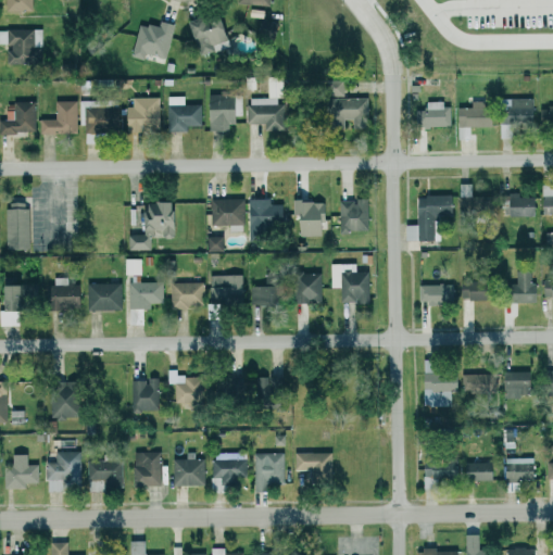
[(5,0),(7,12),(34,11),(33,0),(5,0)]
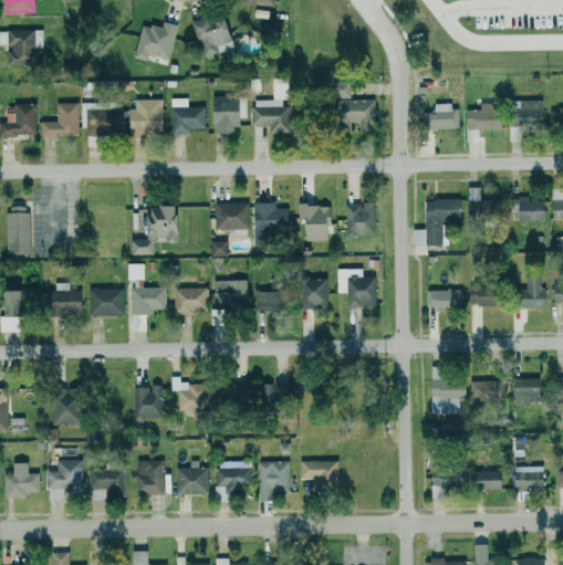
[(230,46),(225,16),(194,22),(200,56),(219,53),(218,49),(230,46)]
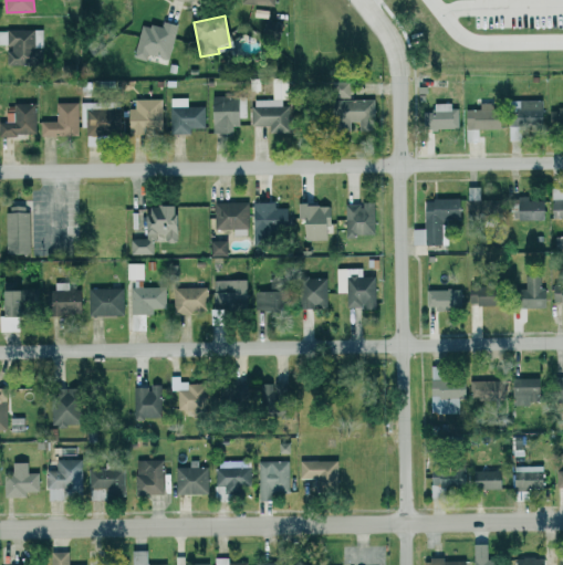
[(279,42),(283,23),(267,20),(263,39),(279,42)]
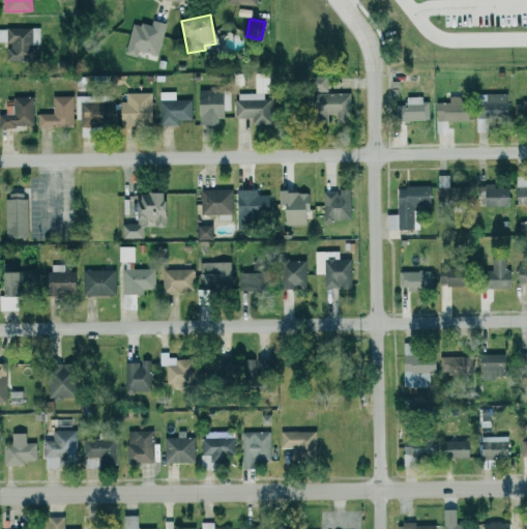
[(152,27),(134,22),(125,55),(138,58),(140,51),(159,55),(167,24),(153,21),(152,27)]
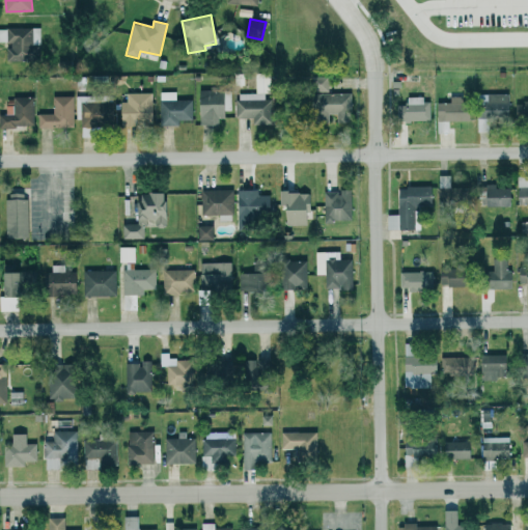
[(0,45),(7,45),(7,61),(40,61),(40,28),(0,28),(0,45)]
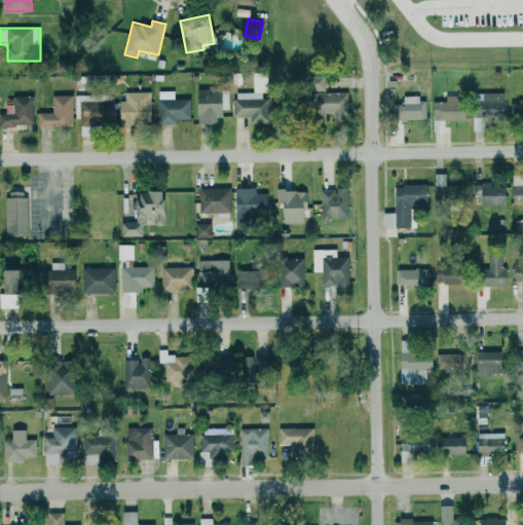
[(235,117),(252,117),(252,124),(272,123),(271,99),(266,99),(266,74),(254,74),(254,92),(235,92),(235,117)]
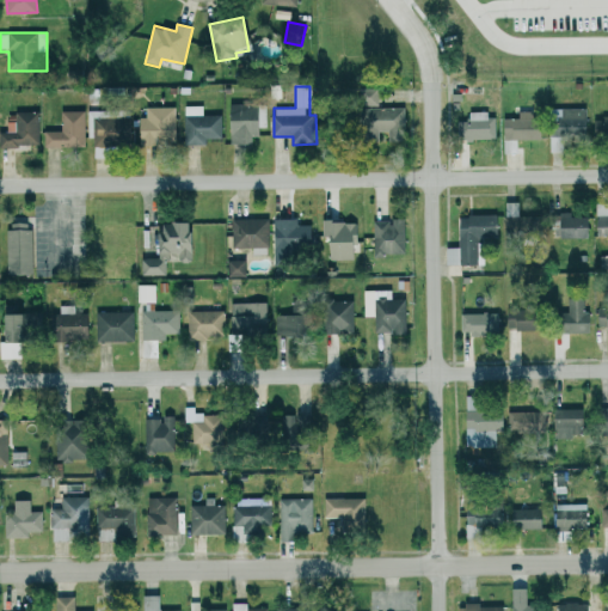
[(378,107),(378,89),(361,89),(361,107),(378,107)]
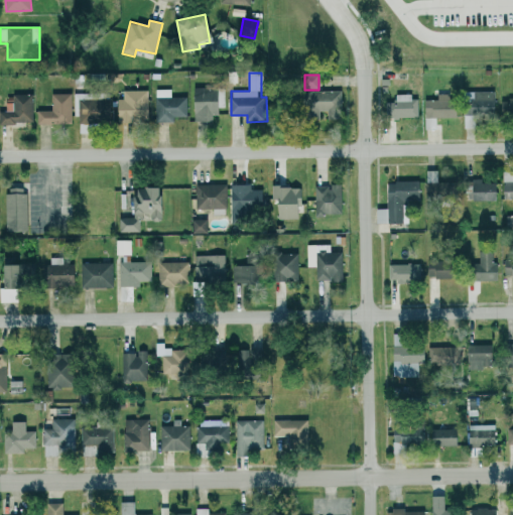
[(148,90),(125,91),(125,100),(118,100),(118,122),(149,121),(148,90)]
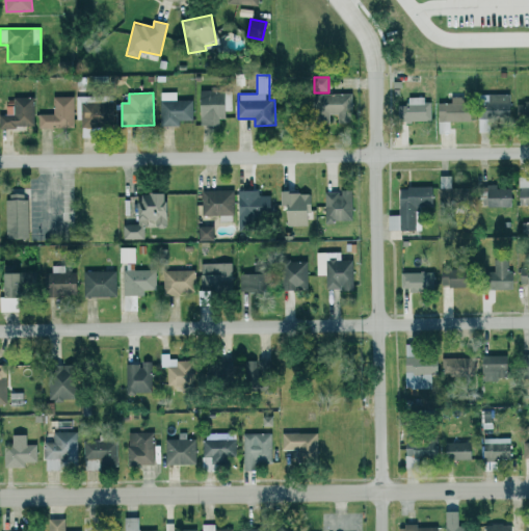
[(193,100),(179,101),(178,93),(161,93),(162,127),(181,126),(180,121),(193,121),(193,100)]
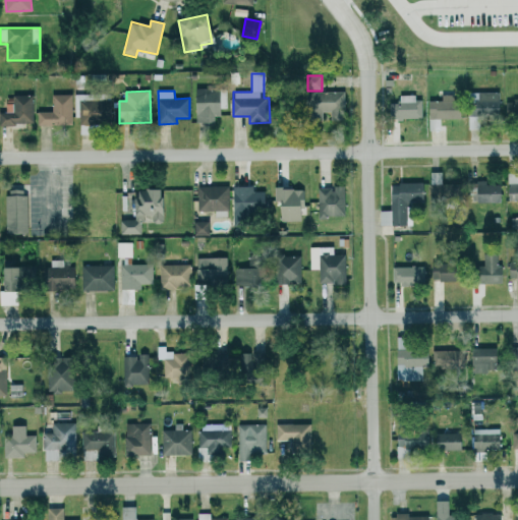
[(219,123),(219,108),(229,108),(229,92),(196,91),(195,123),(219,123)]
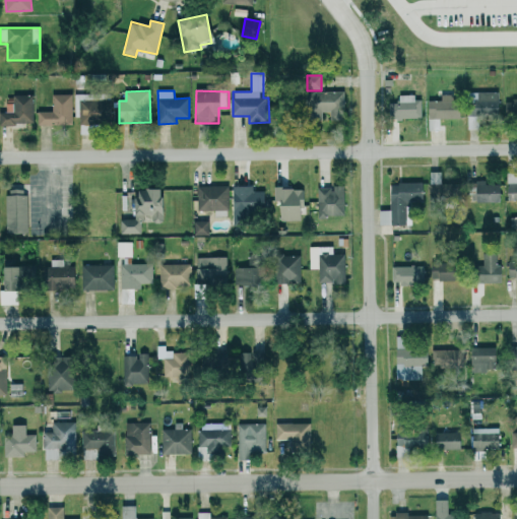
[(308,121),(323,121),(323,113),(333,113),(333,120),(344,119),(344,91),(307,92),(308,121)]
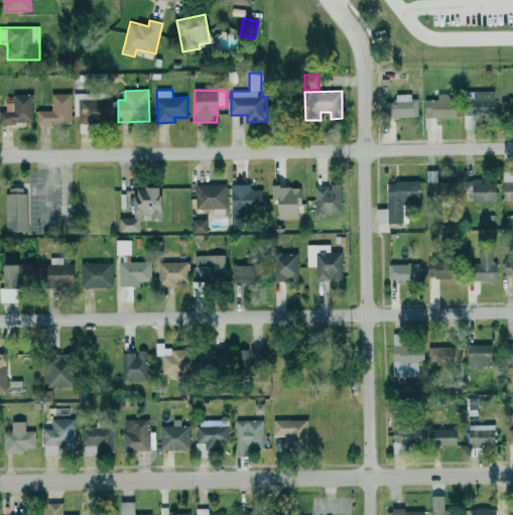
[(493,92),(463,93),(464,128),(472,128),(472,115),(494,115),(493,92)]
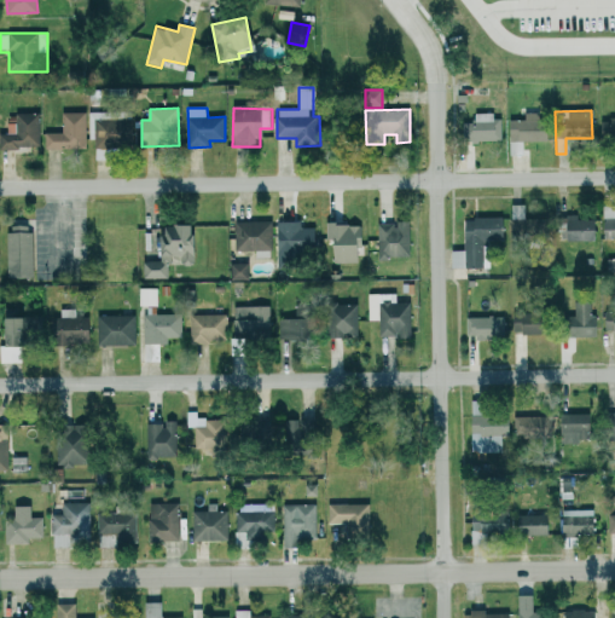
[(87,113),(63,113),(63,133),(45,133),(45,150),(87,150),(87,113)]
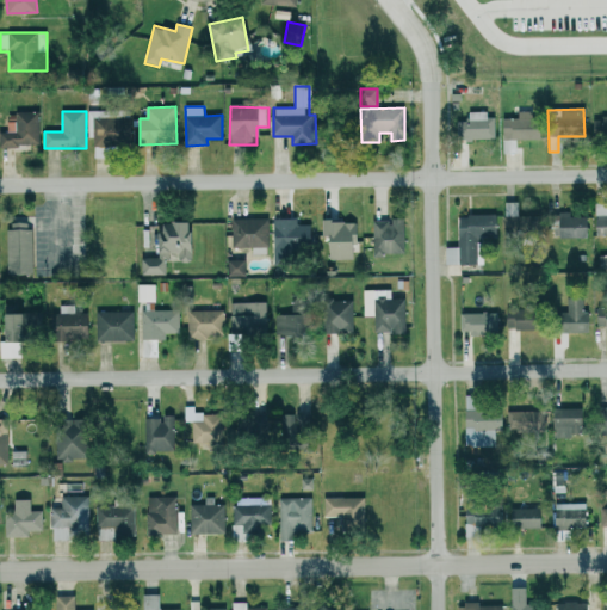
[(92,146),(132,146),(131,117),(109,117),(109,111),(92,111),(92,146)]
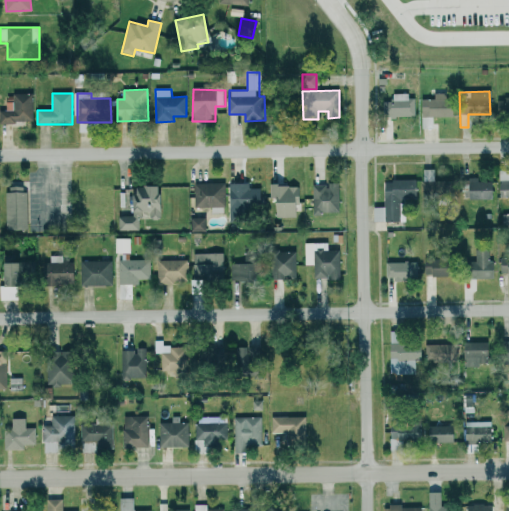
[(0,122),(33,122),(33,94),(6,95),(7,111),(0,110),(0,122)]
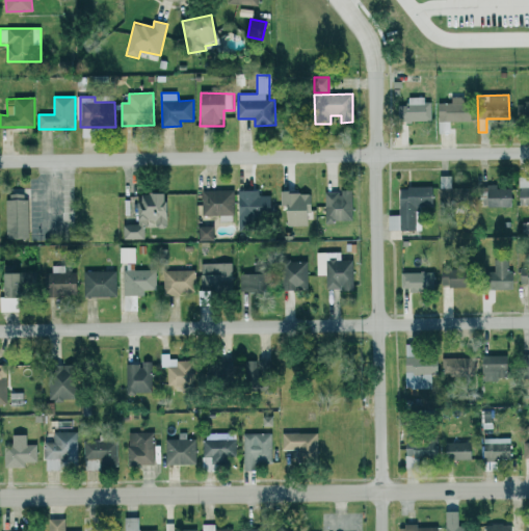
[(431,122),(431,100),(408,99),(408,106),(398,106),(398,122),(431,122)]
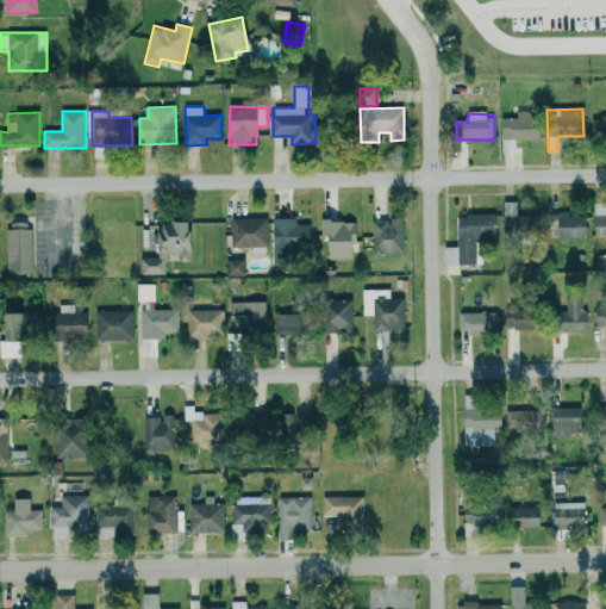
[(501,137),(537,138),(538,117),(501,116),(501,137)]
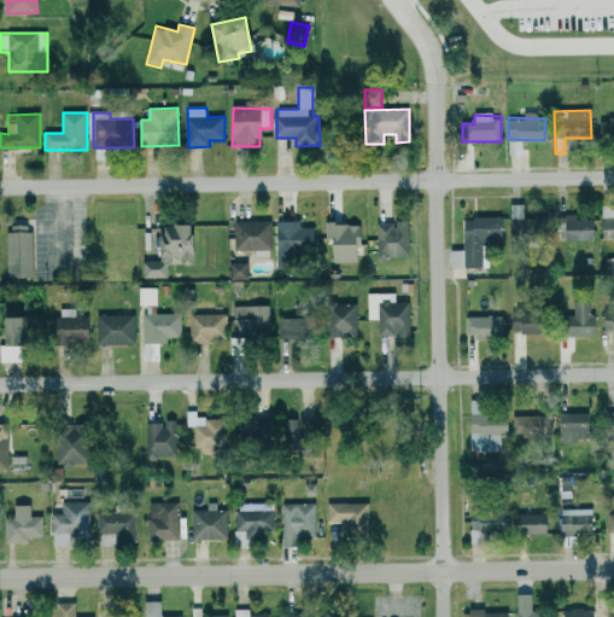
[(512,205),(510,238),(553,239),(553,219),(524,217),(524,207),(512,205)]
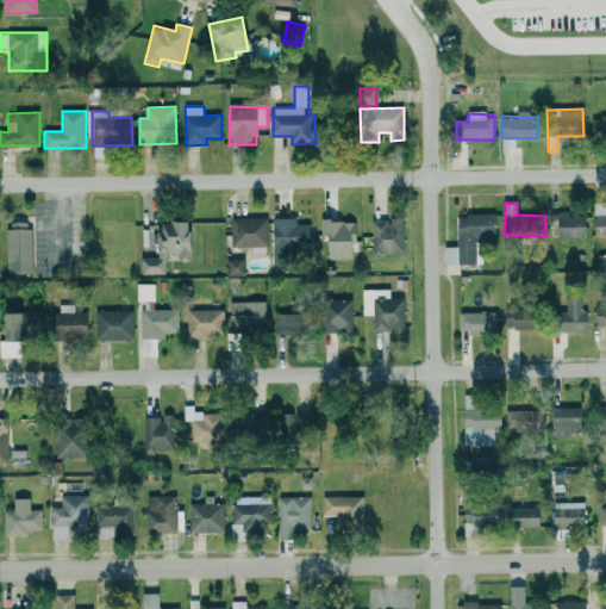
[(605,206),(594,205),(594,235),(605,235),(605,206)]
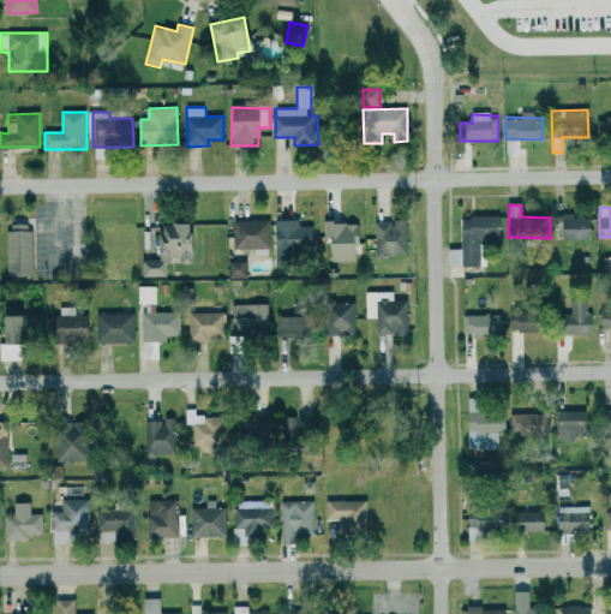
[(448,267),(480,267),(480,243),(501,243),(501,218),(461,218),(461,250),(449,250),(448,267)]
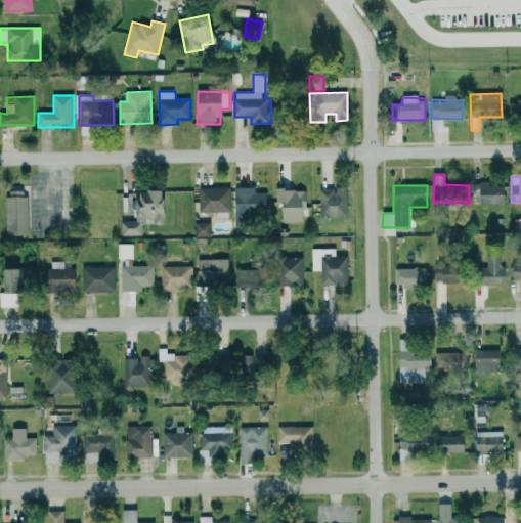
[(199,188),(200,213),(230,212),(229,187),(199,188)]
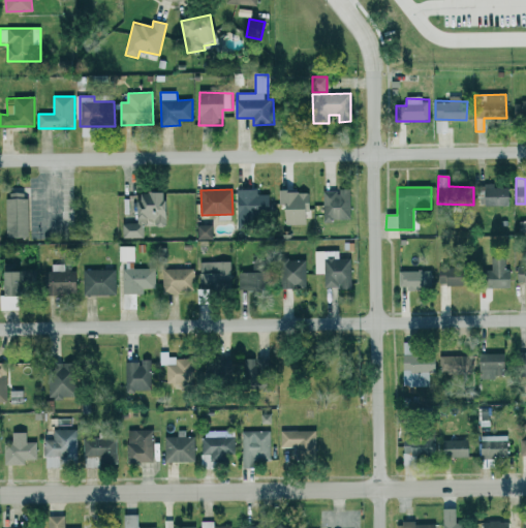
[(268,194),(256,195),(256,189),(236,190),(237,218),(269,217),(268,194)]
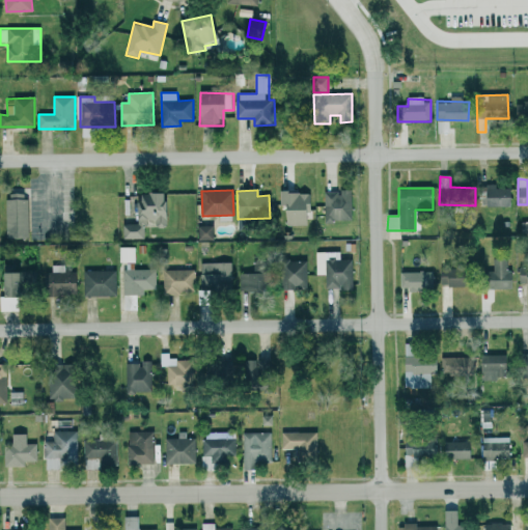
[(325,192),(325,222),(353,221),(352,190),(339,190),(339,192),(325,192)]
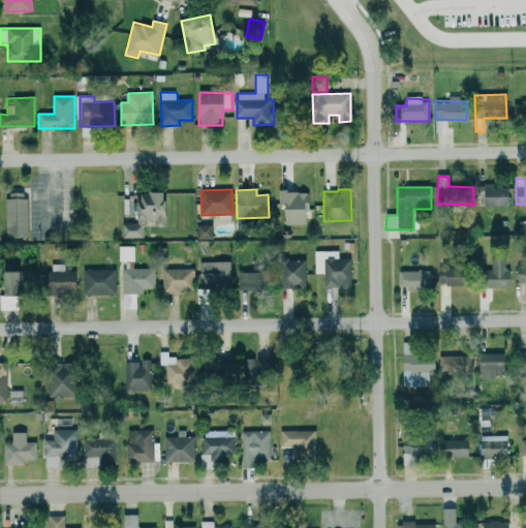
[(28,193),(8,192),(8,238),(28,238),(28,193)]
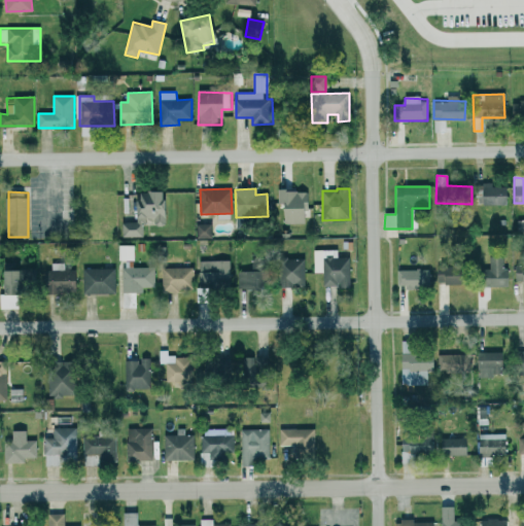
[(307,191),(280,193),(281,224),(309,223),(307,191)]
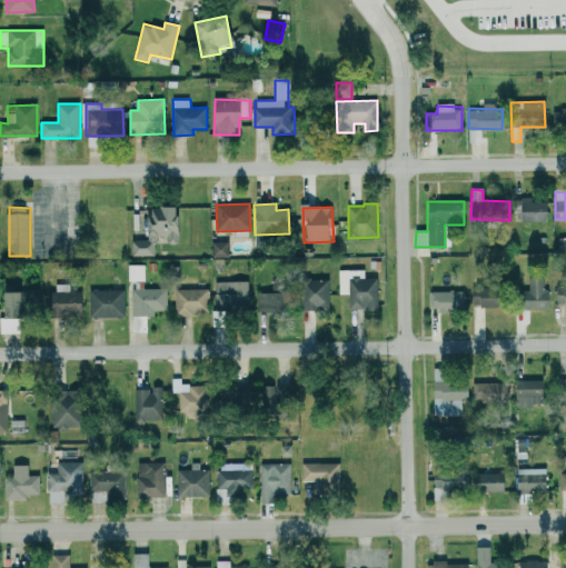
[(156,256),(155,243),(179,242),(179,216),(174,217),(172,208),(146,208),(147,241),(131,241),(131,257),(156,256)]
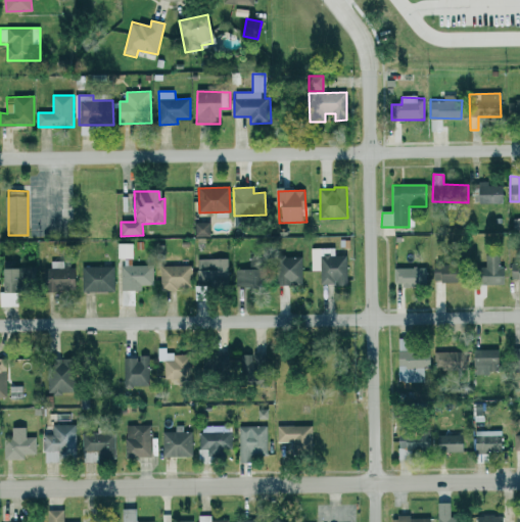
[(209,236),(209,223),(194,224),(195,237),(209,236)]
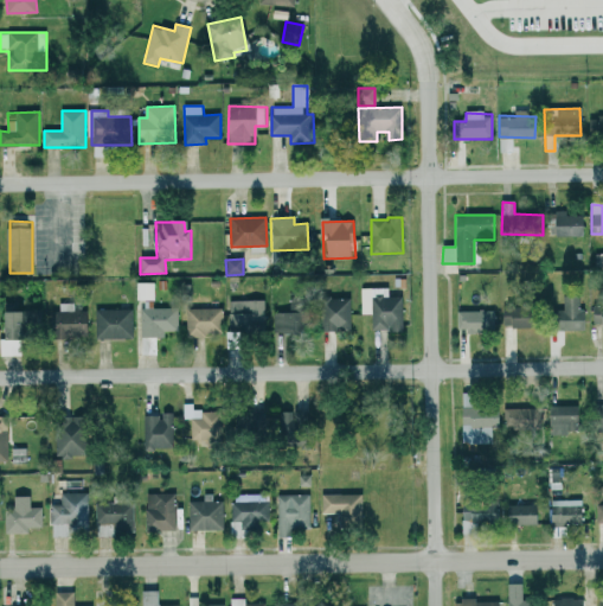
[(158,284),(136,284),(136,300),(158,301),(158,284)]
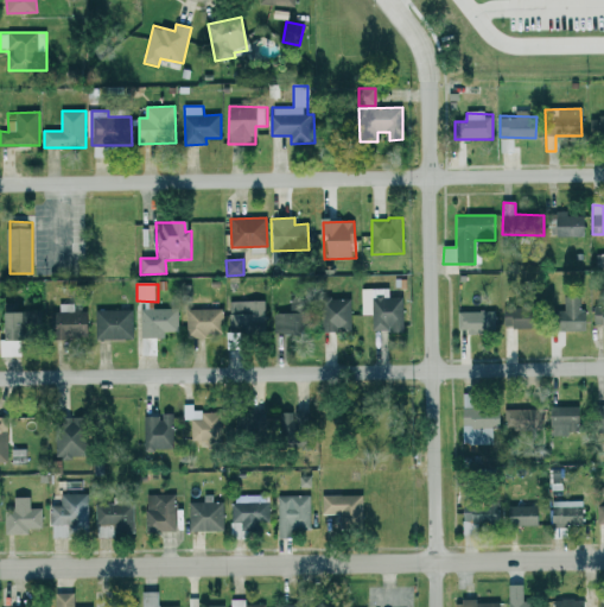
[(404,332),(404,298),(389,297),(390,290),(363,289),(362,315),(374,315),(373,332),(404,332)]
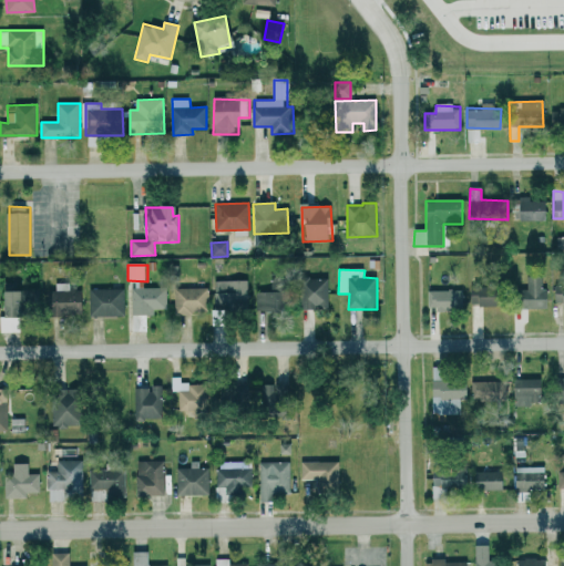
[(544,309),(545,289),(542,289),(542,277),(527,276),(526,290),(514,289),(513,308),(544,309)]
